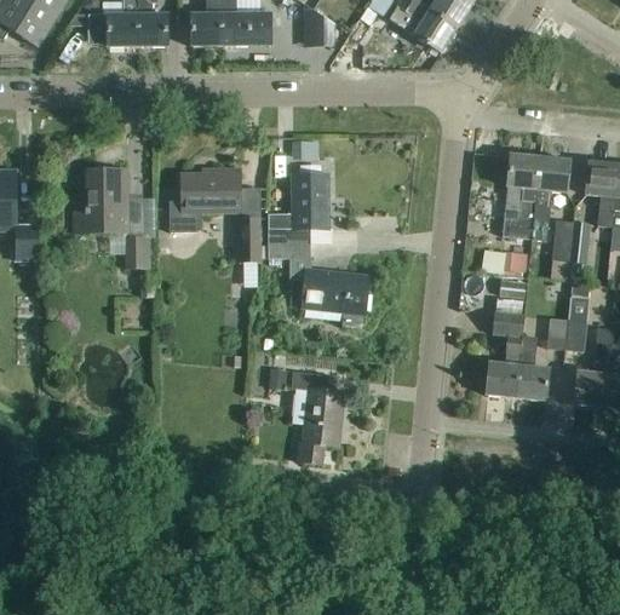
[(0,0),(0,33),(4,36),(9,29),(38,47),(67,0),(0,0)]
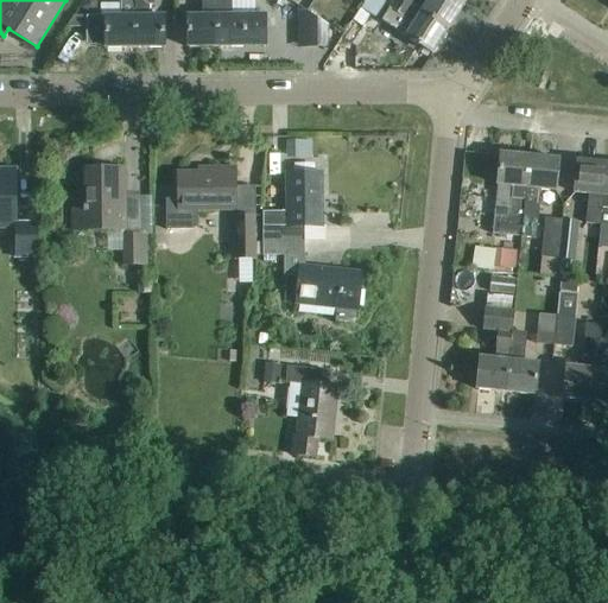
[(134,44),(133,0),(120,0),(120,1),(100,1),(100,13),(87,13),(87,25),(87,42),(105,42),(105,45),(134,44)]
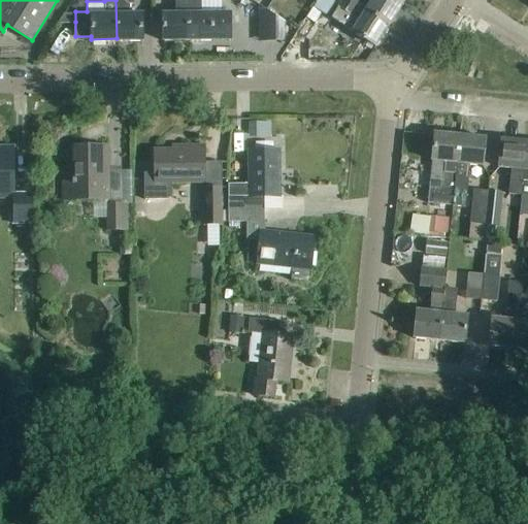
[(116,0),(117,38),(141,38),(141,11),(132,11),(131,0),(116,0)]
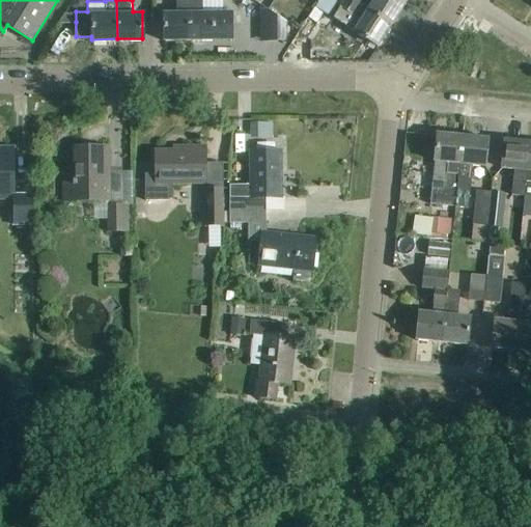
[(164,39),(189,39),(188,0),(174,0),(174,11),(164,11),(164,39)]
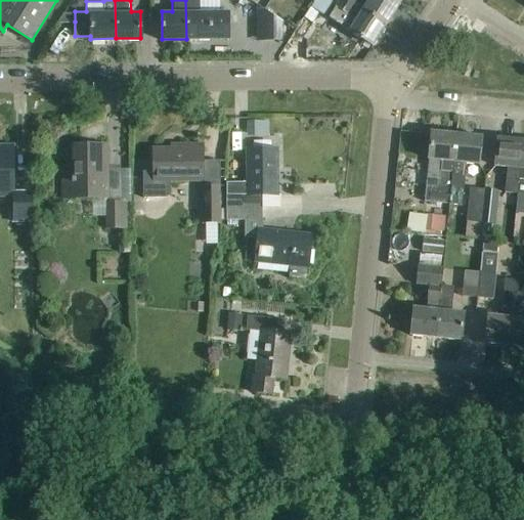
[(185,0),(186,39),(229,38),(229,10),(198,11),(197,0),(185,0)]
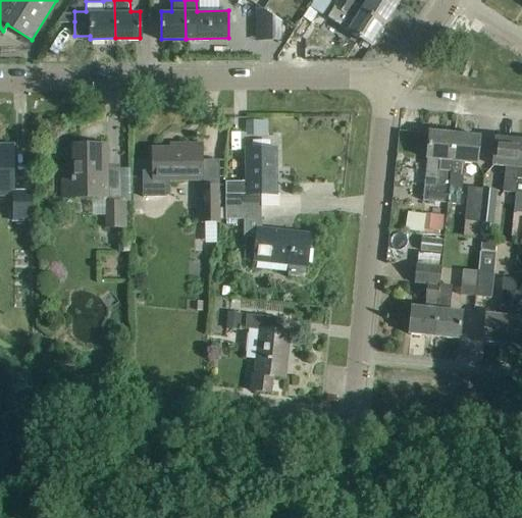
[(313,0),(312,1),(309,6),(317,11),(321,13),(329,0),(313,0)]
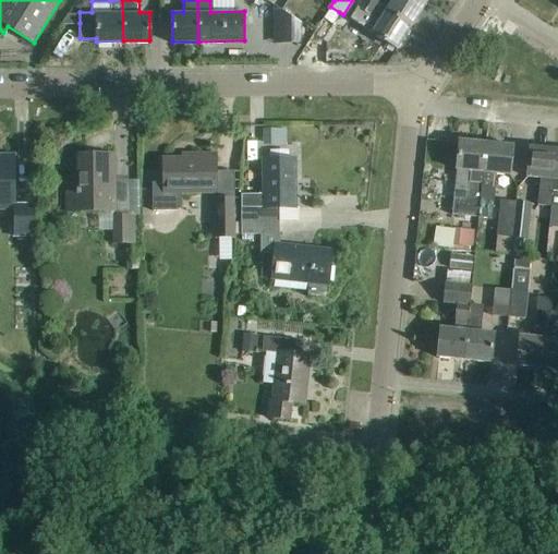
[(412,24),(387,8),(379,3),(374,0),(360,0),(358,4),(370,12),(380,20),(373,32),(397,47),(412,24)]
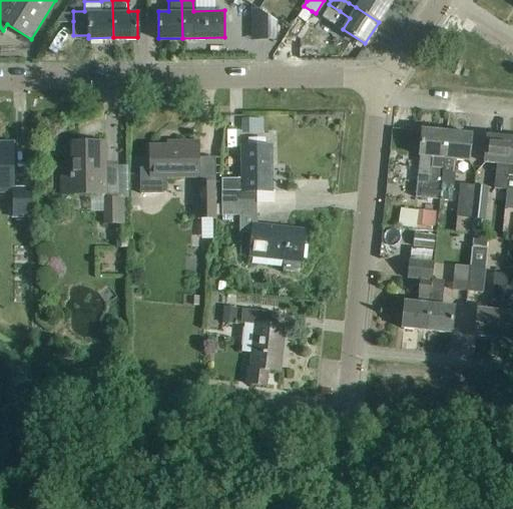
[(379,22),(392,1),(390,0),(360,0),(356,7),(379,22)]
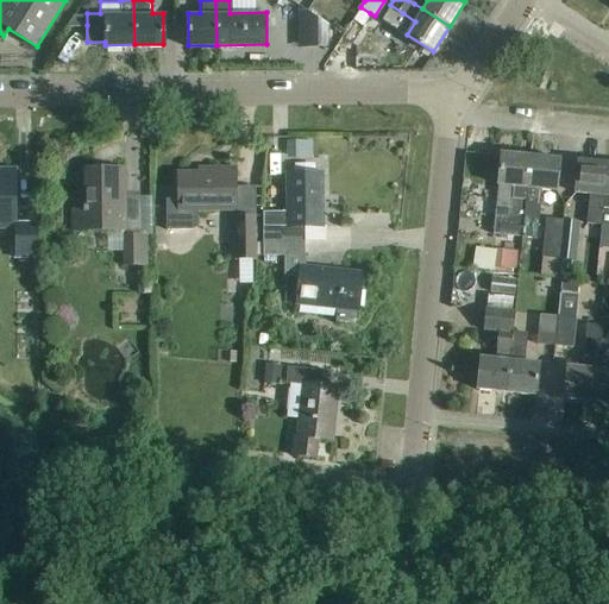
[(370,13),(360,7),(355,18),(364,24),(370,13)]
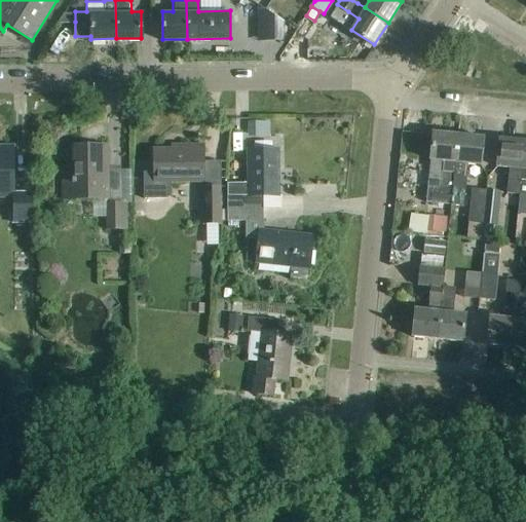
[(63,11),(55,22),(75,22),(75,11),(63,11)]
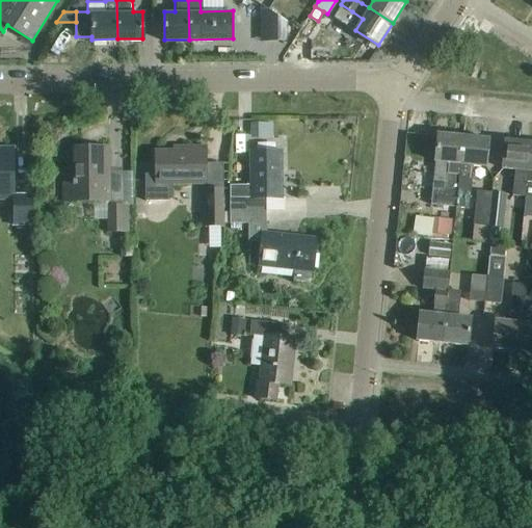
[(285,36),(286,18),(276,12),(265,12),(265,36),(285,36)]
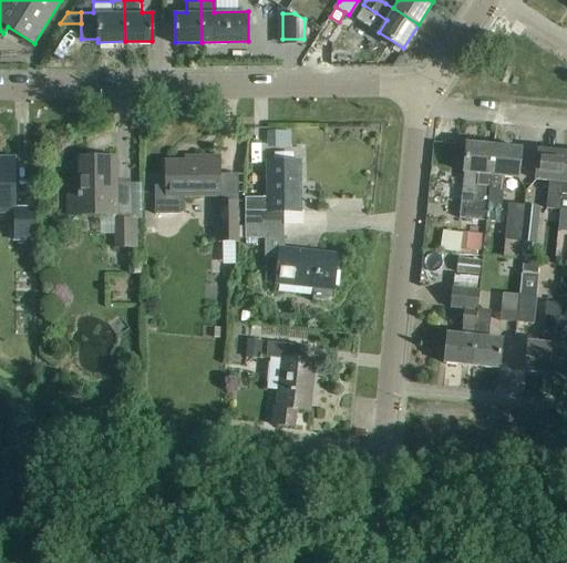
[(268,129),(268,144),(281,144),(281,129),(268,129)]
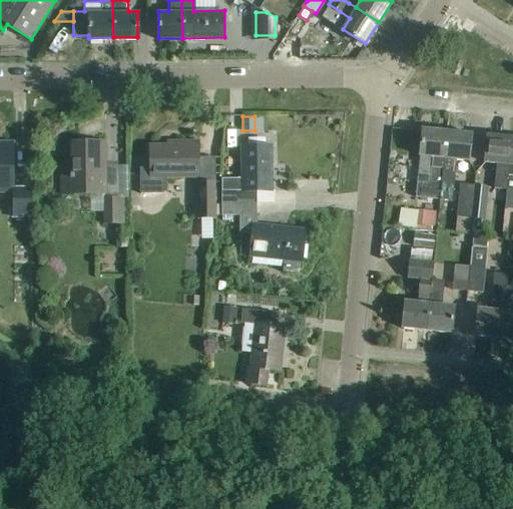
[(440,196),(447,130),(422,128),(420,154),(430,155),(429,170),(418,169),(416,193),(440,196)]
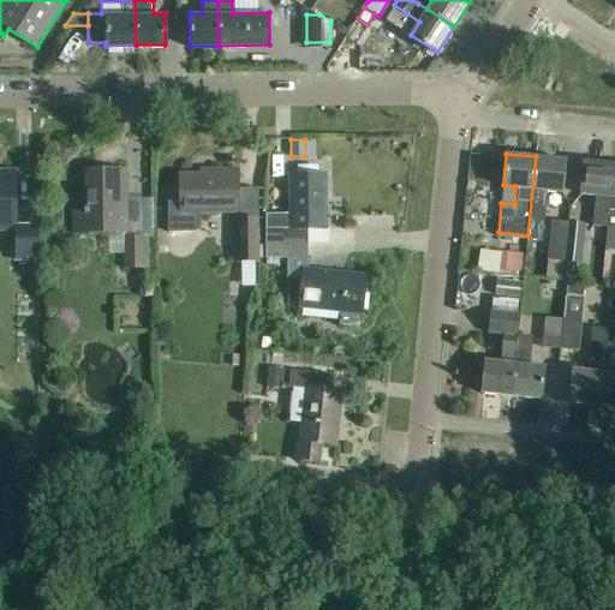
[(536,156),(527,235),(543,237),(548,190),(561,191),(565,159),(536,156)]
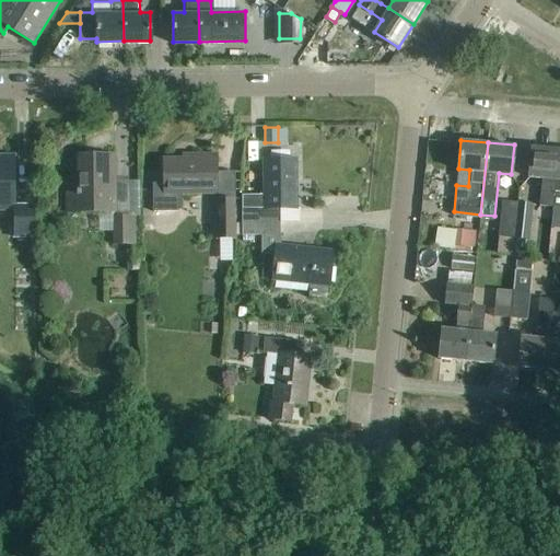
[(540,204),(552,205),(556,178),(558,150),(532,147),(529,176),(543,177),(540,204)]
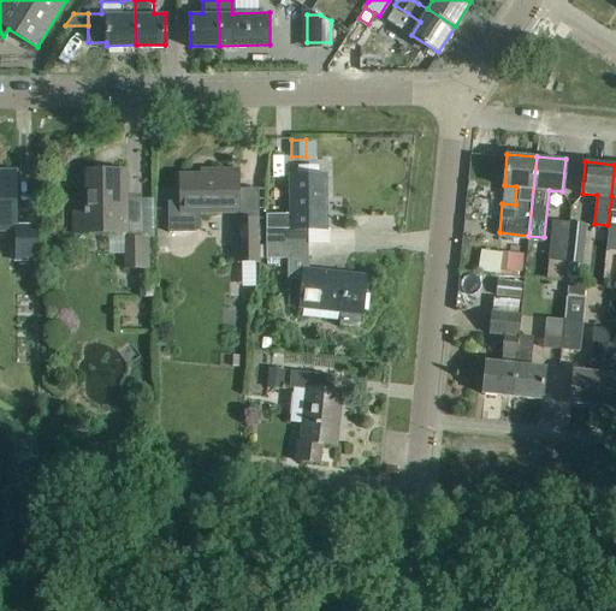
[(611,196),(608,225),(603,276),(615,276),(615,164),(614,165),(611,196)]
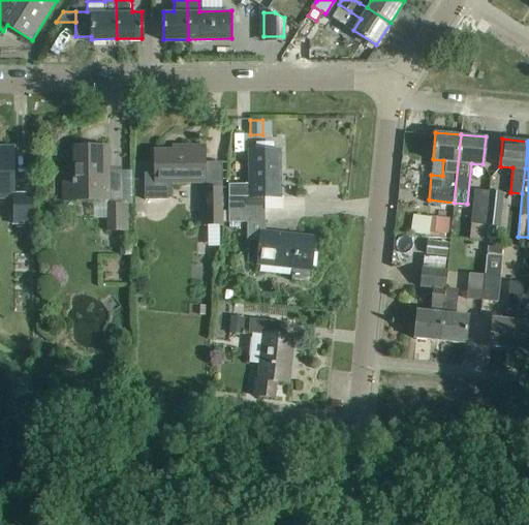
[(145,172),(145,198),(166,198),(170,194),(170,182),(205,182),(205,161),(205,144),(179,144),(179,148),(154,148),(154,172),(145,172)]
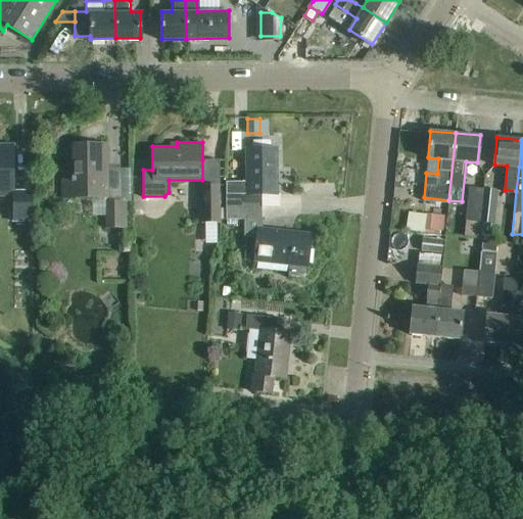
[(13,190),(13,144),(0,143),(0,190),(11,190),(11,220),(31,220),(30,190),(13,190)]
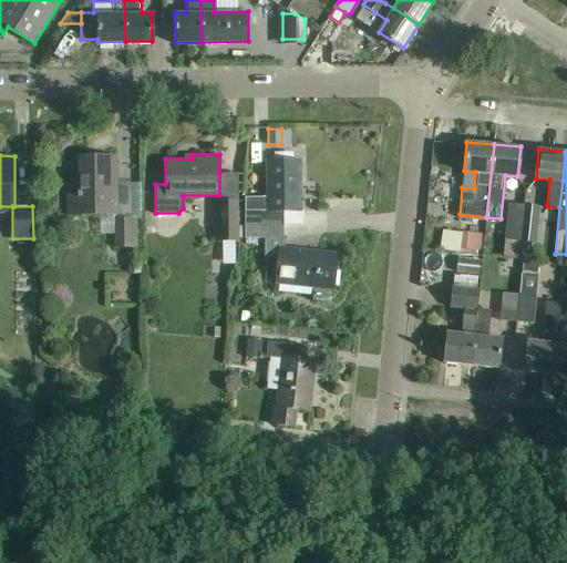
[(66,213),(115,213),(115,155),(78,155),(79,192),(66,192),(66,213)]
